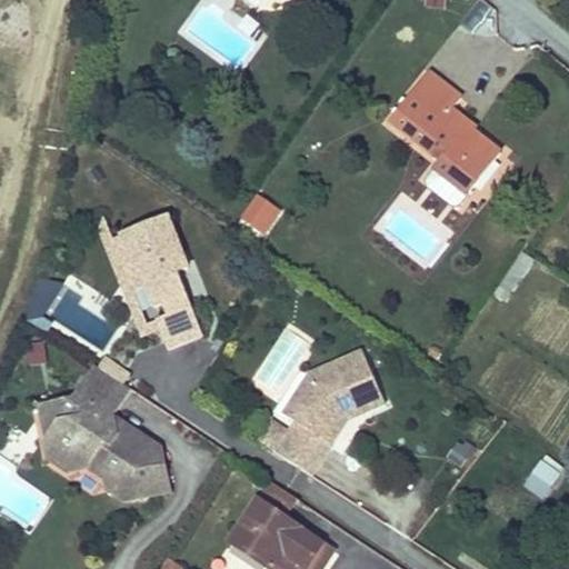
[(468,101),(436,78),(399,129),(443,161),(437,172),(472,198),(505,155),(469,129),(471,126),(458,116),(468,101)]
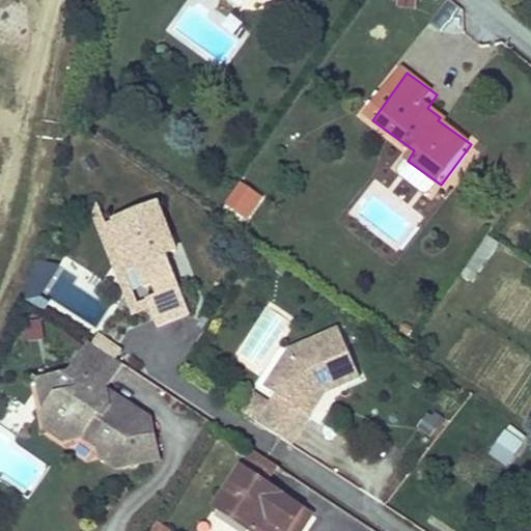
[(441,185),(408,161),(401,171),(402,177),(426,195),(432,194),(441,185)]
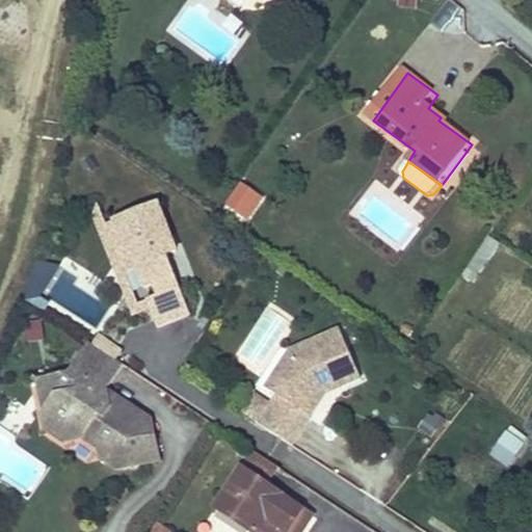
[(257,198),(242,188),(227,210),(241,220),(257,198)]
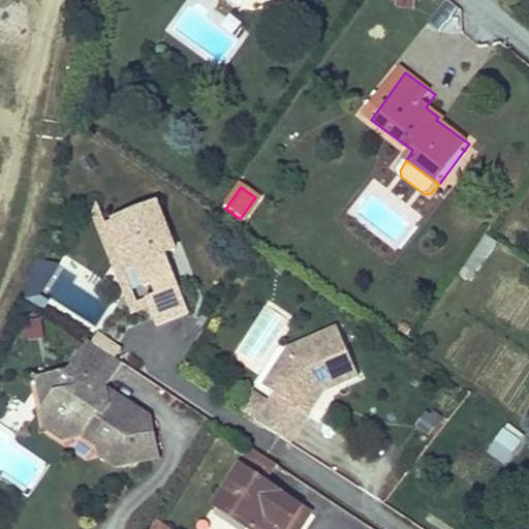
[(132,314),(151,308),(148,300),(157,297),(153,283),(145,285),(138,268),(124,273),(111,240),(121,237),(114,219),(103,222),(95,194),(89,201),(132,314)]
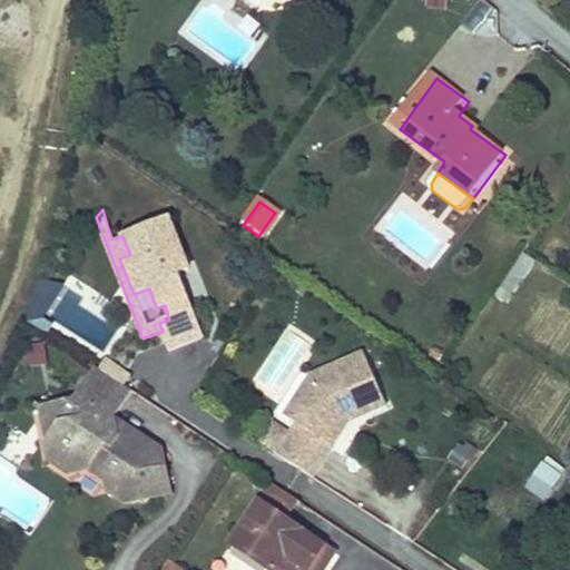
[(264,241),(282,218),(275,213),(258,236),(264,241)]
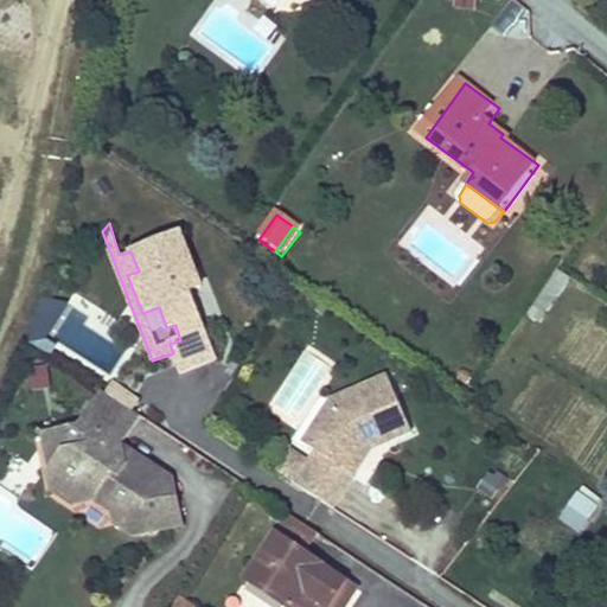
[(204,289),(184,234),(131,251),(139,272),(127,275),(142,313),(159,307),(166,327),(176,325),(180,340),(170,344),(173,353),(179,371),(213,359),(191,293),(204,289)]
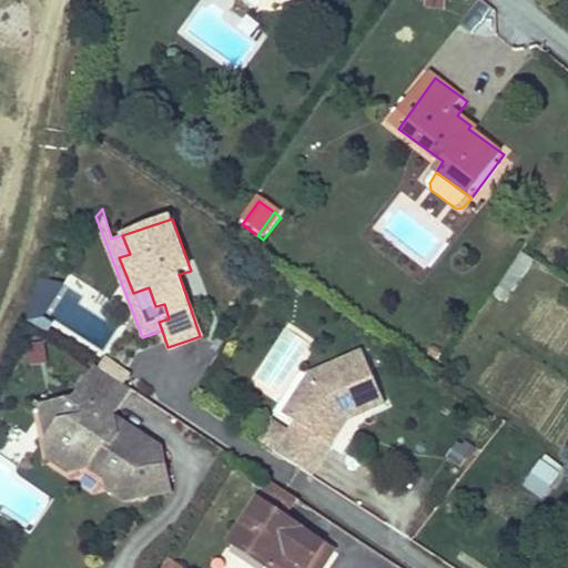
[(44,327),(62,285),(43,279),(27,320),(44,327)]
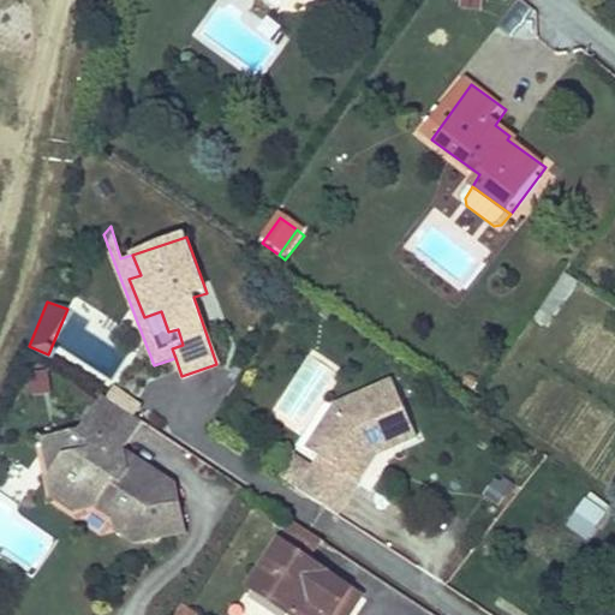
[(31,394),(49,400),(55,380),(37,375),(31,394)]
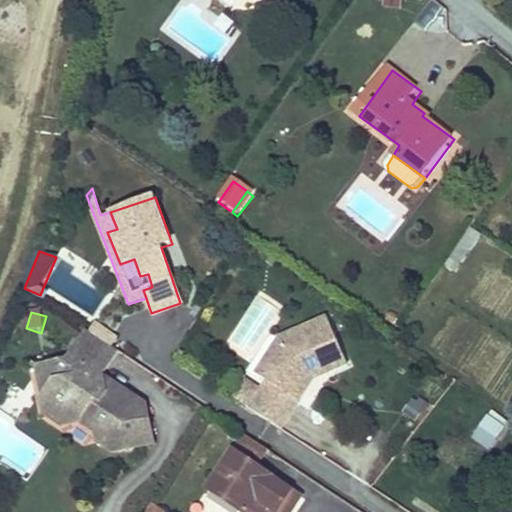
[(261,383),(247,405),(280,427),(312,379),(347,365),(327,317),(277,338),(252,376),(261,383)]
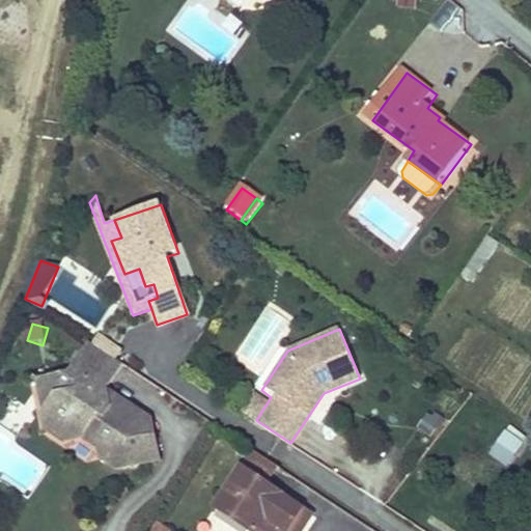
[(126,364),(88,340),(77,358),(83,363),(78,371),(51,376),(54,396),(43,413),(46,430),(65,444),(84,439),(92,445),(98,443),(101,459),(116,470),(152,465),(159,455),(150,420),(129,406),(110,409),(108,391),(126,364)]
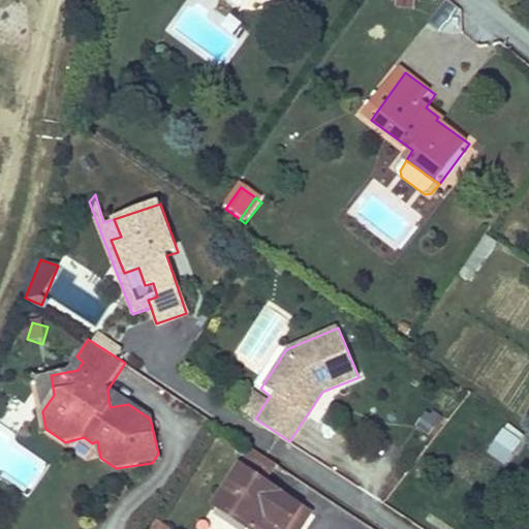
[(54,395),(51,375),(38,377),(39,378),(36,382),(42,411),(54,395)]
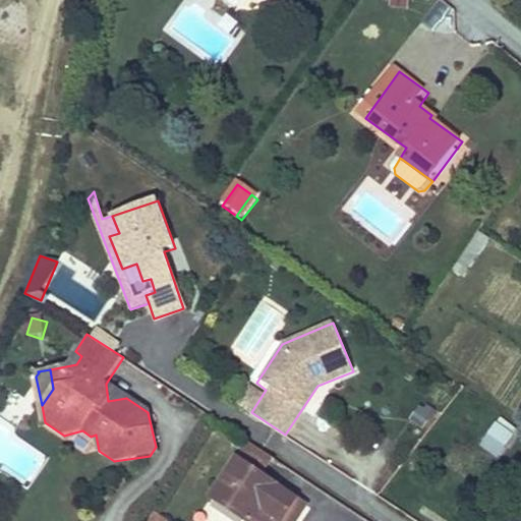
[(415,422),(425,429),(435,418),(424,411),(415,422)]
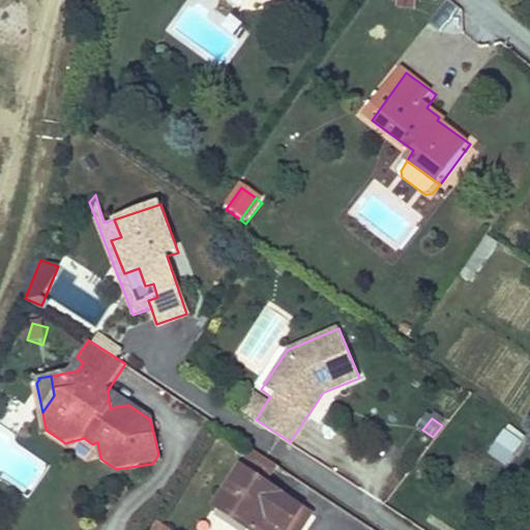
[(521,442),(503,429),(488,452),(505,465),(521,442)]
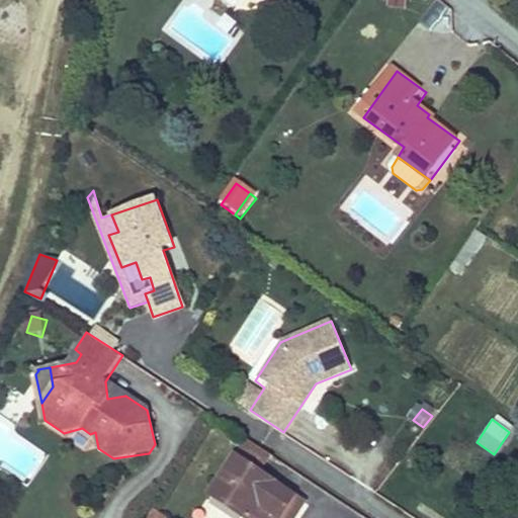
[(294,517),(306,502),(261,472),(272,454),(249,440),(212,495),(248,517),(280,517),(281,517),(283,517),(294,517)]
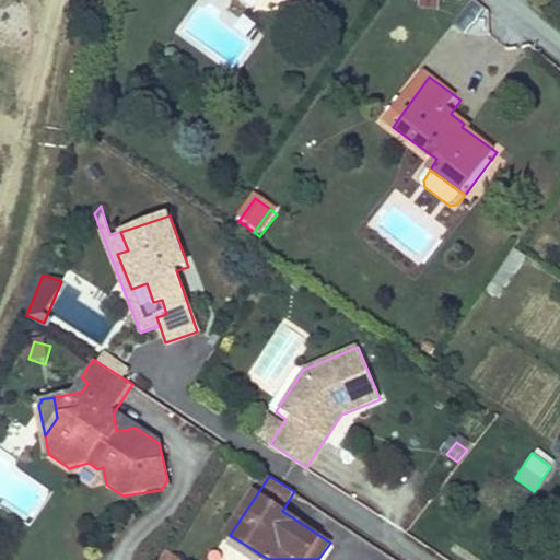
[(181,559),(182,559),(167,550),(160,559),(181,559)]
